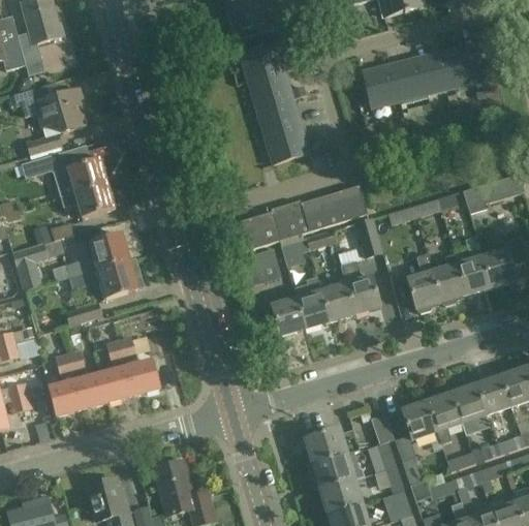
[(30,0),(22,2),(32,39),(20,42),(25,65),(26,66),(39,63),(36,51),(48,48),(47,41),(65,36),(62,23),(59,24),(52,0),(30,0)]
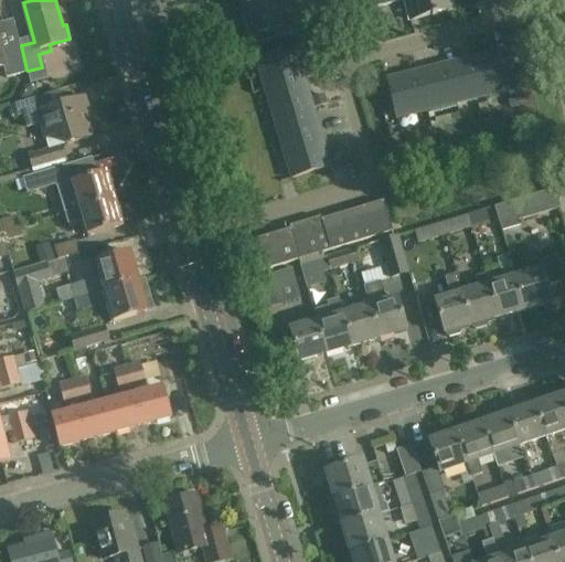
[(242,0),(252,33),(288,23),(280,0),(242,0)]
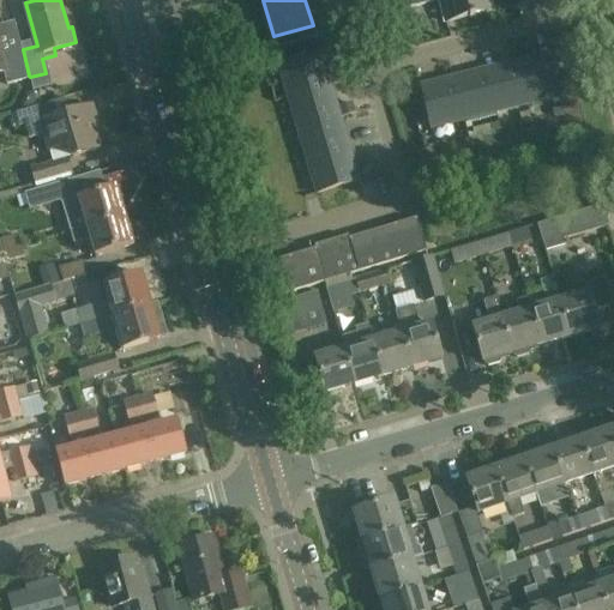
[(405,0),(407,6),(429,0),(440,0),(445,20),(493,8),(491,0),(405,0)]
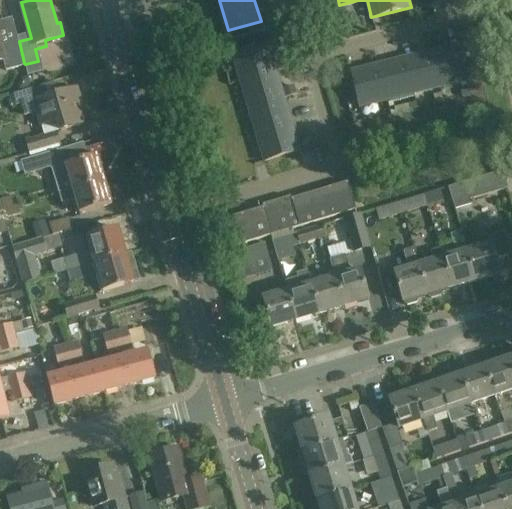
[(316,22),(321,37),(331,33),(327,18),(316,22)]
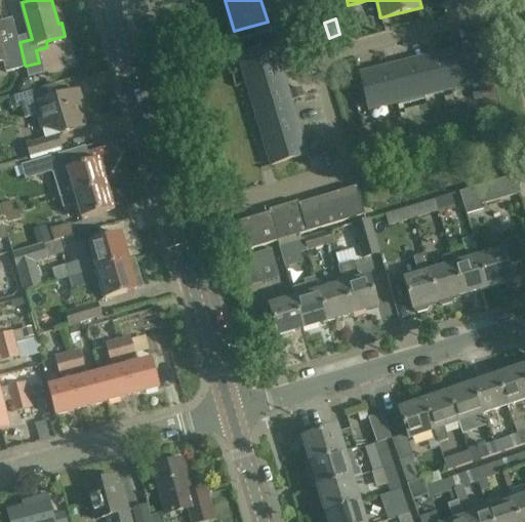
[(6,69),(25,65),(19,42),(18,39),(0,44),(0,42),(0,59),(3,59),(6,69)]
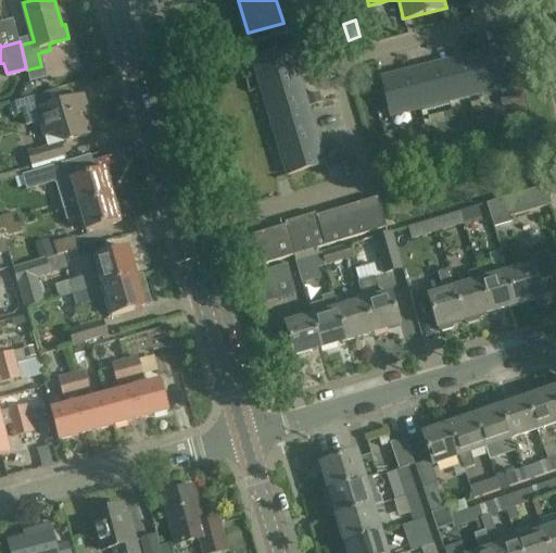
[(261,86),(298,75),(290,46),(253,57),(261,86)]
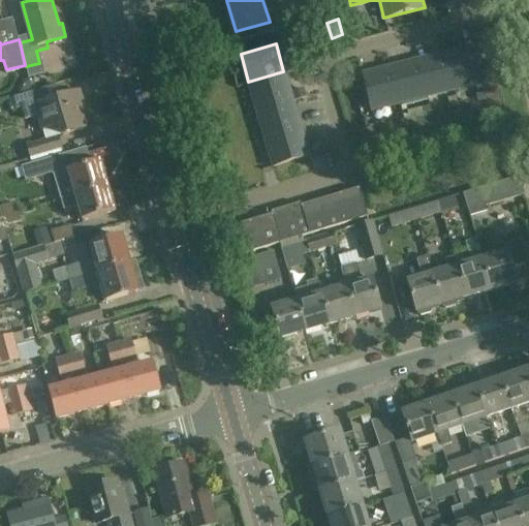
[(445,51),(454,87),(483,80),(473,44),(445,51)]
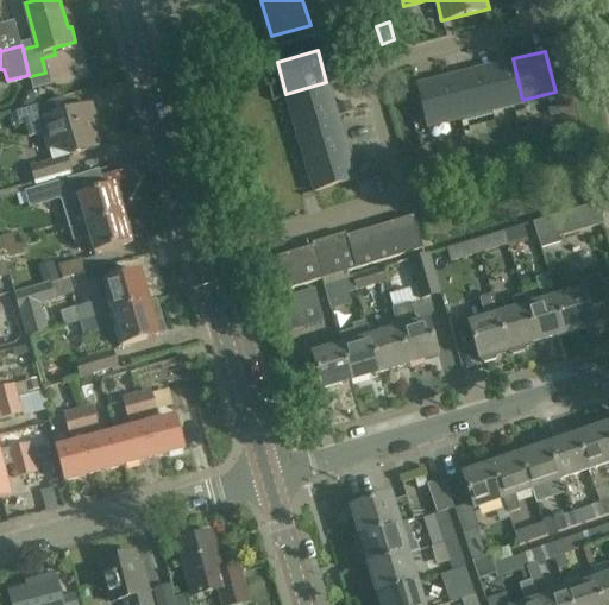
[(481,67),(491,108),(522,100),(513,58),(481,67)]
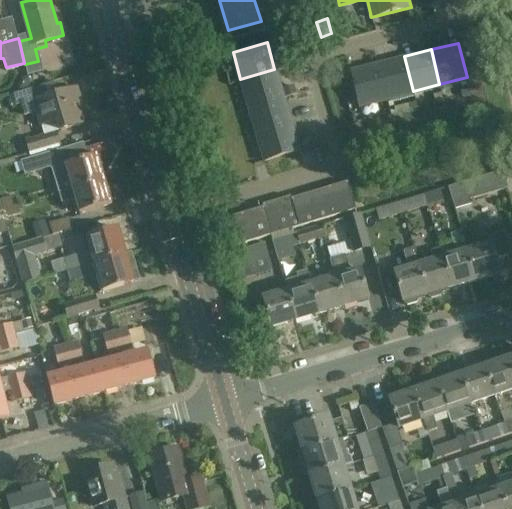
[(377,63),(386,98),(413,91),(404,56),(377,63)]
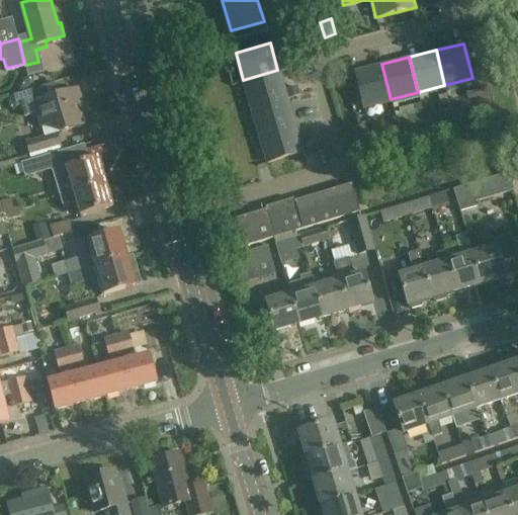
[(391,99),(381,64),(354,71),(362,106),(391,99)]
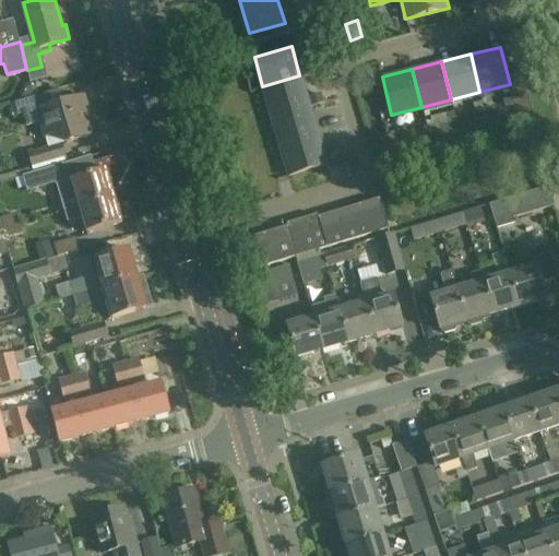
[(299,75),(262,86),(271,114),(308,104),(299,75)]
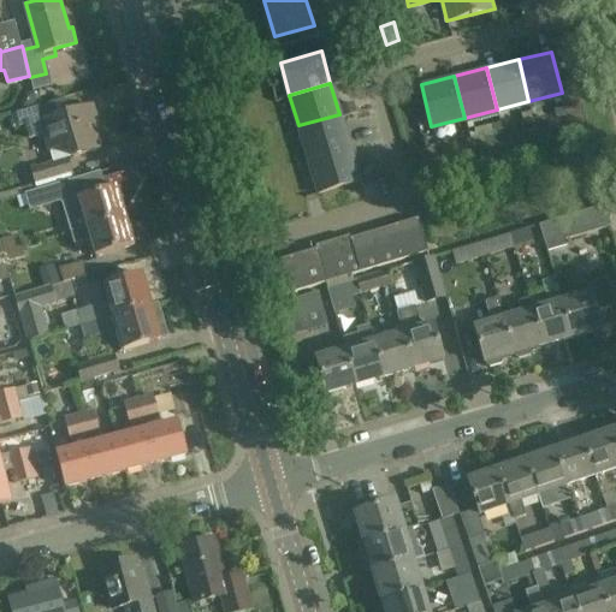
[(49,148),(69,142),(72,155),(101,147),(94,119),(98,118),(94,102),(58,113),(54,105),(23,114),(29,136),(45,131),(49,148)]
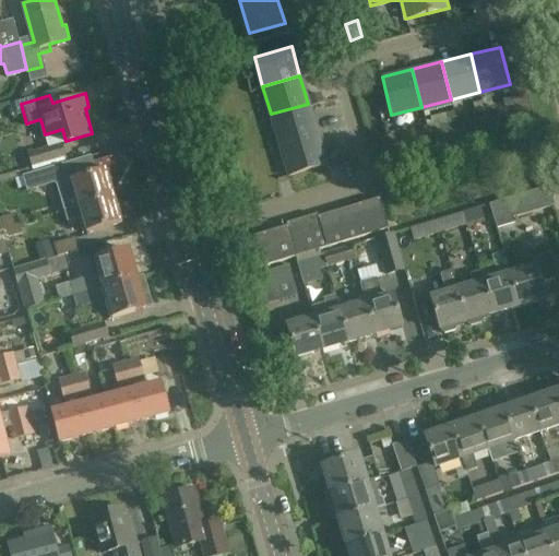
[(278,142),(316,131),(308,104),(271,114),(278,142)]
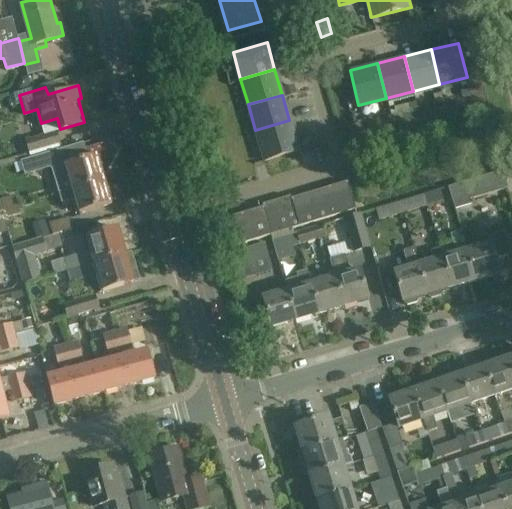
[(289,120),(255,130),(263,157),(297,147),(289,120)]
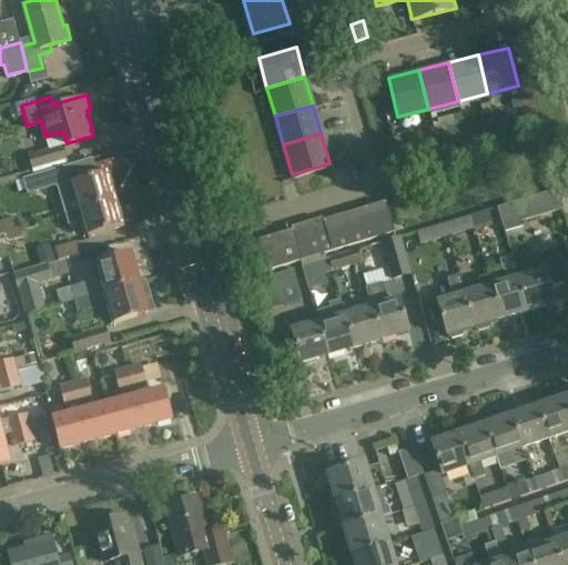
[(33,172),(69,162),(62,143),(28,153),(33,172)]
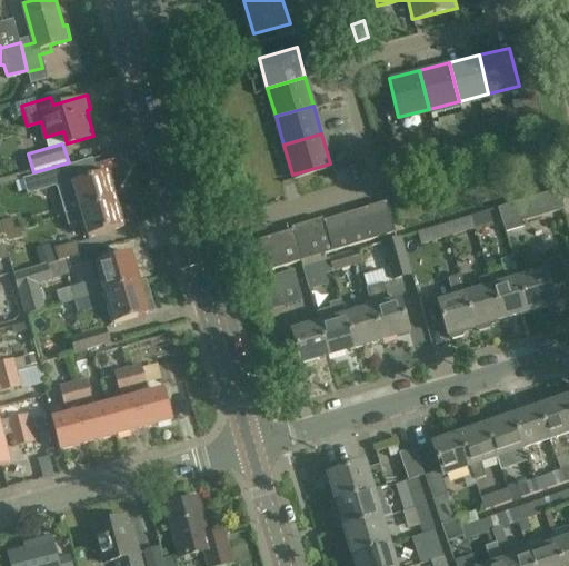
[(79,207),(116,197),(108,171),(78,180),(73,168),(53,174),(50,177),(47,175),(46,171),(22,178),(27,192),(53,185),(57,186),(65,211),(79,207)]
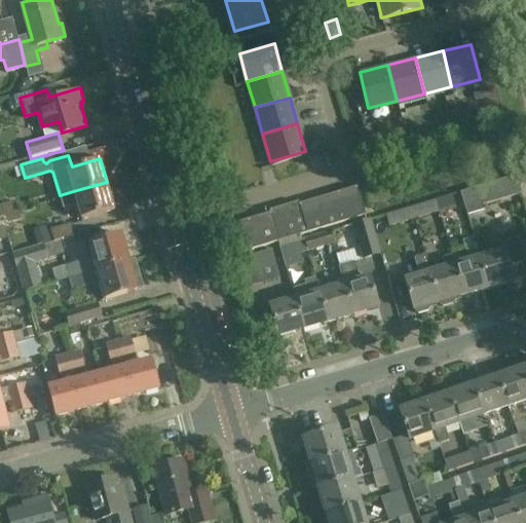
[(516,176),(502,180),(506,195),(521,191),(516,176)]
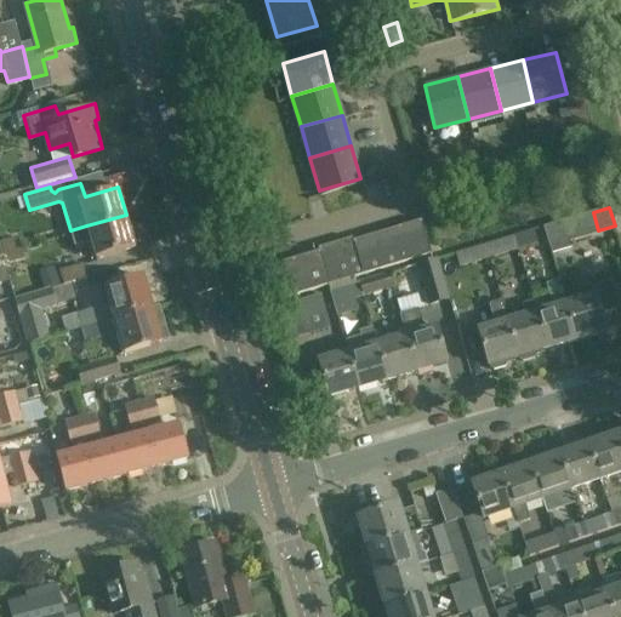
[(593,212),(543,227),(547,238),(550,245),(598,230),(593,212)]
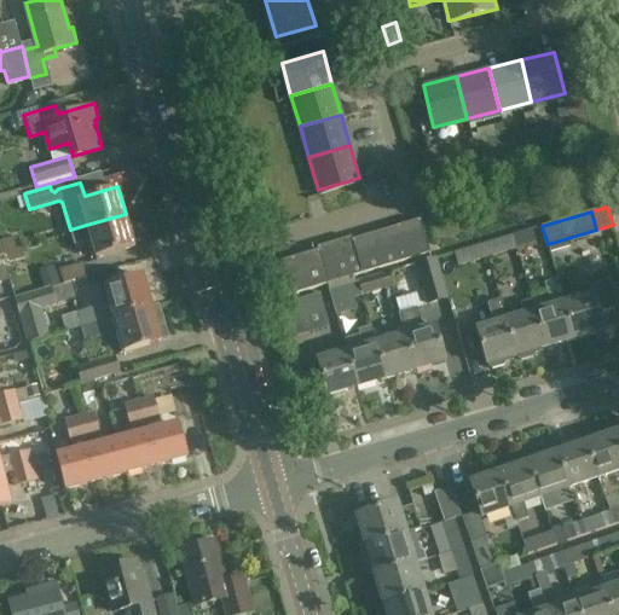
[(126,214),(86,225),(96,255),(134,244),(126,214)]
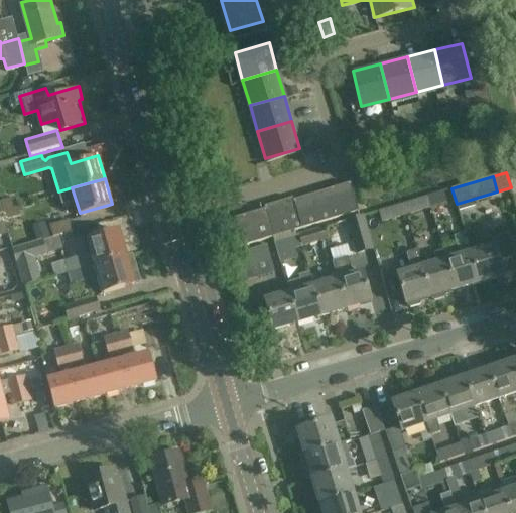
[(350,181),(293,199),(292,196),(265,205),(266,207),(229,219),(237,245),(358,209),(350,181)]
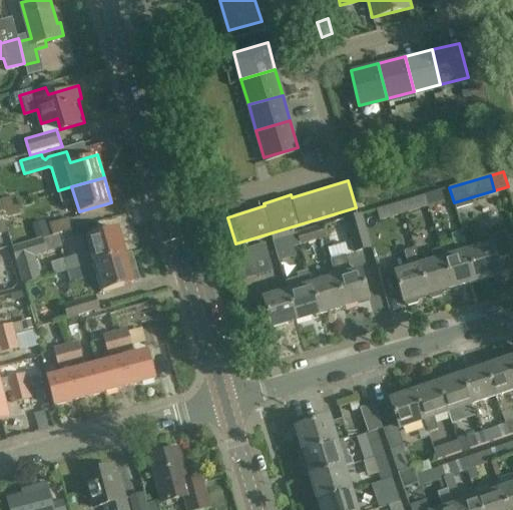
[(449,187),(425,194),(428,204),(430,203),(432,210),(444,207),(442,199),(452,196),(449,187)]
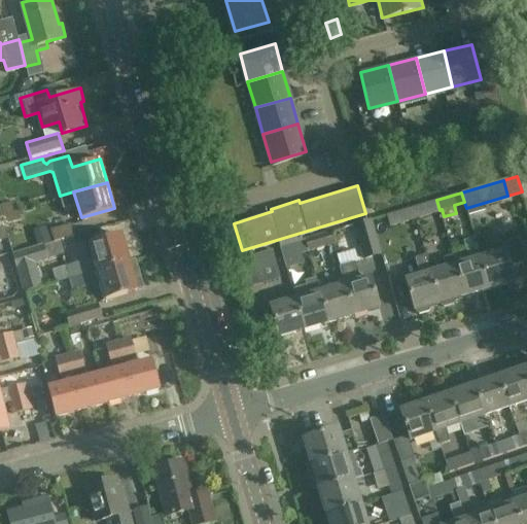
[(14,199),(0,203),(0,210),(1,213),(18,208),(14,199)]
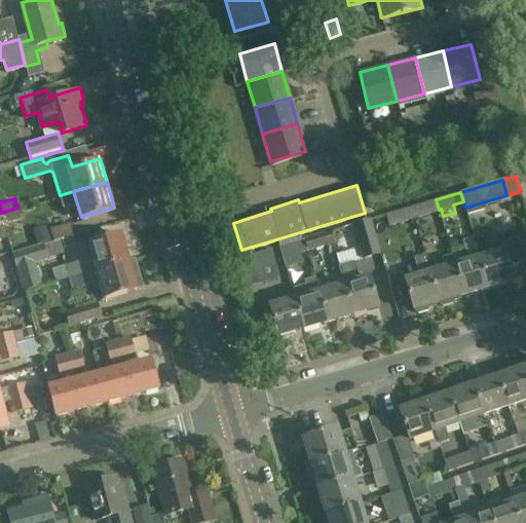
[(439,210),(436,199),(411,207),(414,217),(439,210)]
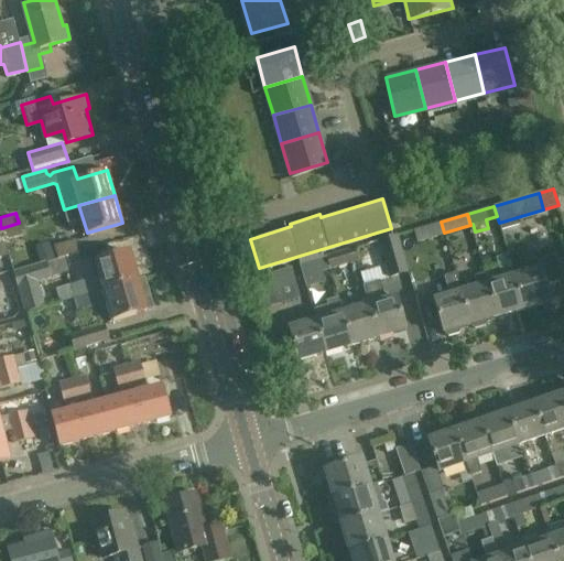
[(401,246),(444,233),(441,222),(398,234),(401,246)]
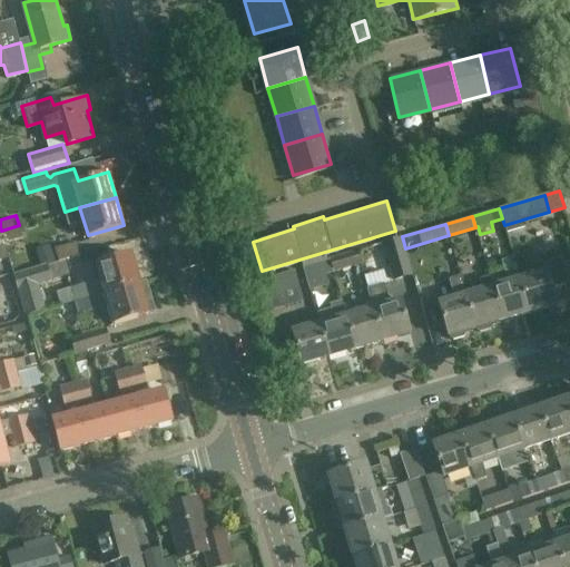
[(22,235),(19,225),(1,231),(2,234),(5,241),(22,235)]
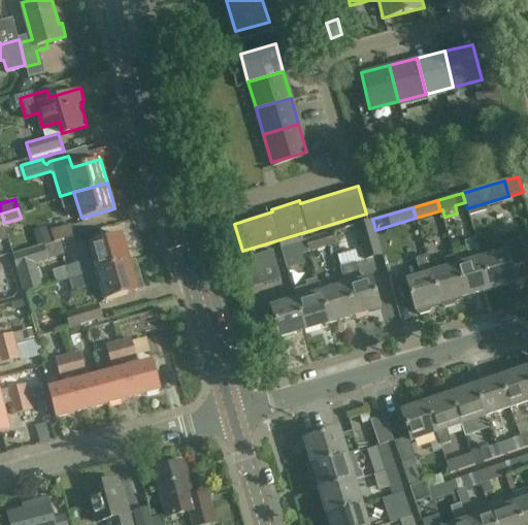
[(375,230),(372,219),(355,224),(365,257),(381,253),(374,230),(375,230)]
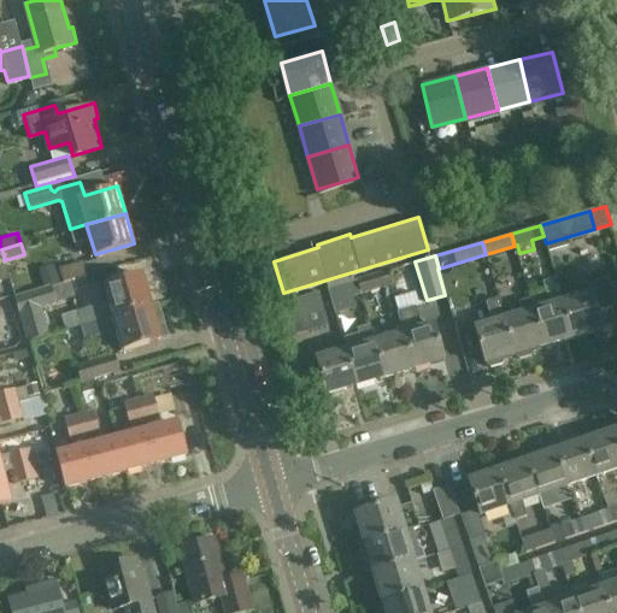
[(46,286),(71,277),(87,272),(82,259),(41,272),(46,286)]
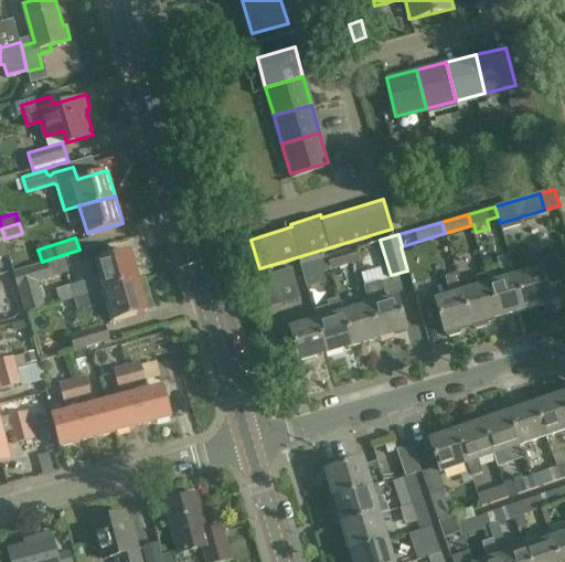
[(353,247),(327,255),(330,267),(356,260),(353,247)]
